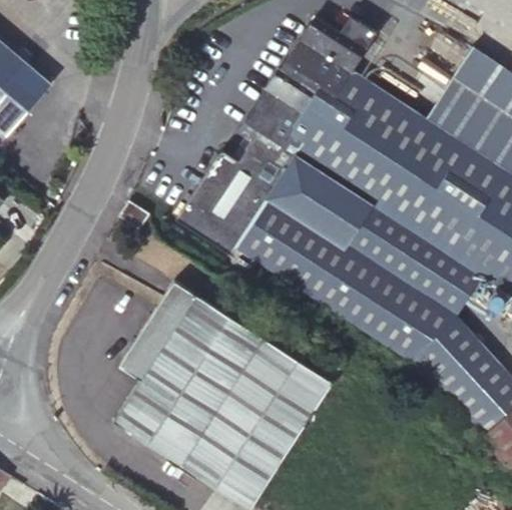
[(511,76),(471,51),(428,120),(352,73),(366,51),(377,33),(351,18),(340,35),(322,23),(309,26),(241,135),(252,141),(239,161),(224,151),(223,151),(221,150),(220,151),(219,152),(176,221),(232,258),(236,250),(408,362),(409,363),(458,318),(483,279),(511,295),(511,76)]
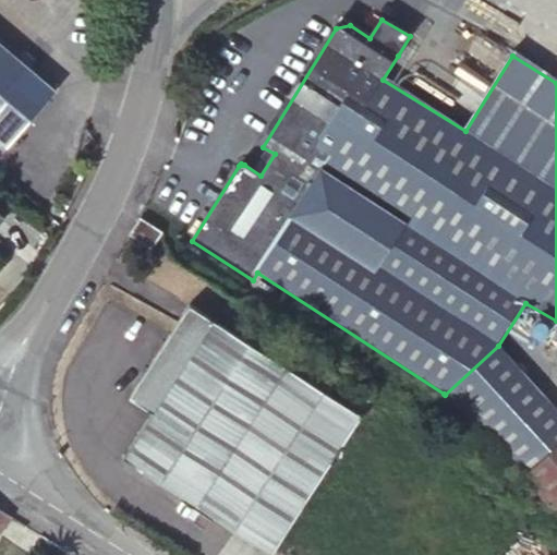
[(0,111),(33,74),(0,45),(0,111)]
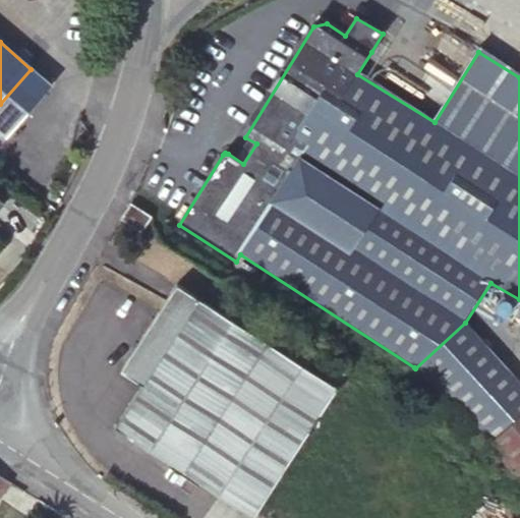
[(50,85),(31,69),(0,104),(0,132),(6,137),(50,85)]
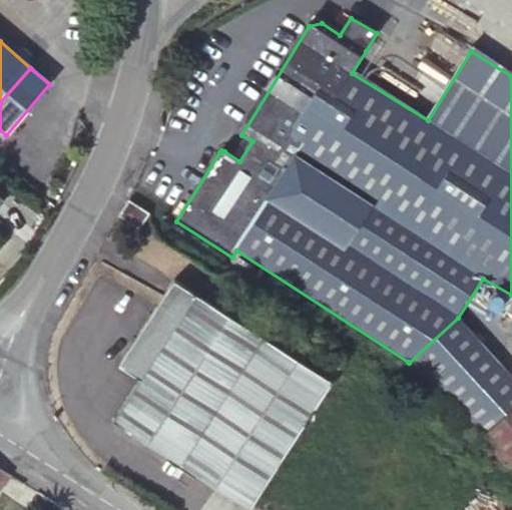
[(148,215),(128,202),(120,217),(139,230),(148,215)]
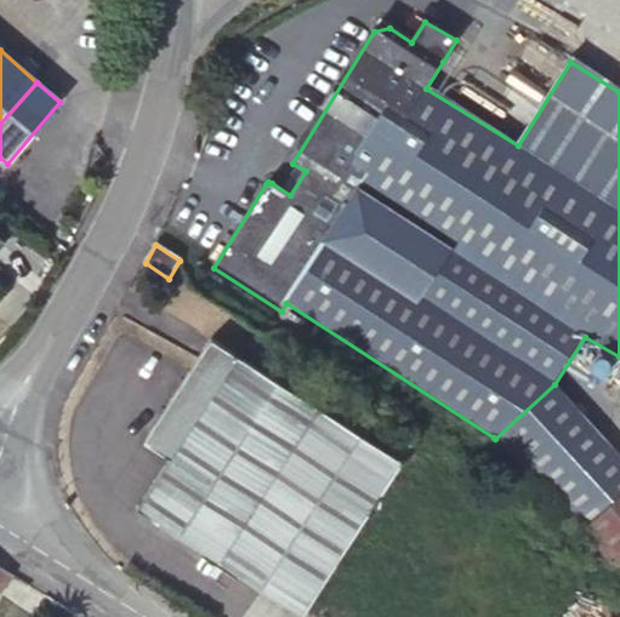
[(402,464),(211,341),(144,444),(171,461),(138,510),(299,616),(303,616),(402,464)]
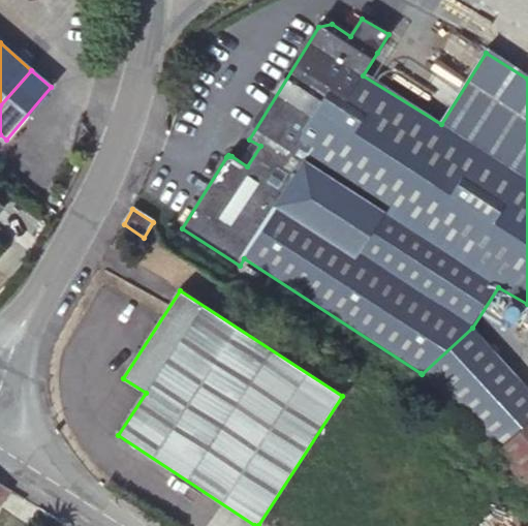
[(527,391),(472,328),(422,374),(518,482),(519,483),(527,487),(527,391)]
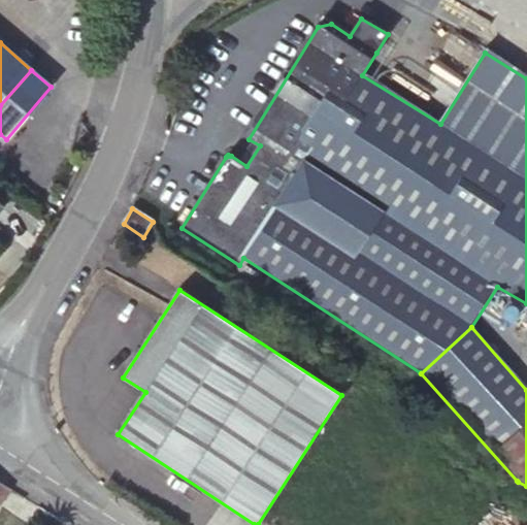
[(0,505),(9,491),(0,485),(0,505)]
